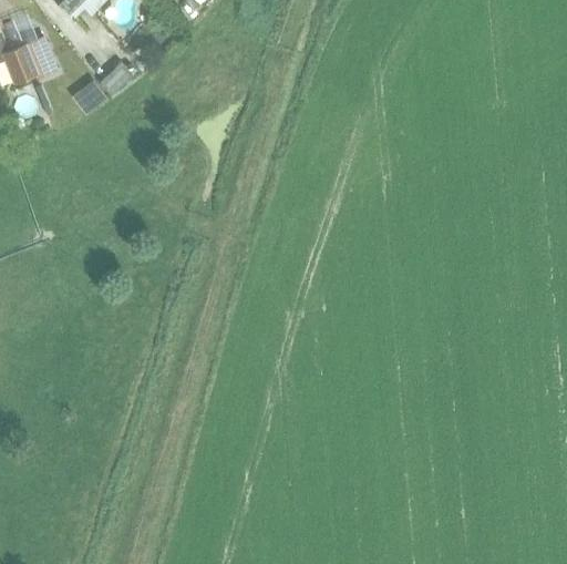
[(54,0),(69,13),(82,0),(54,0)]
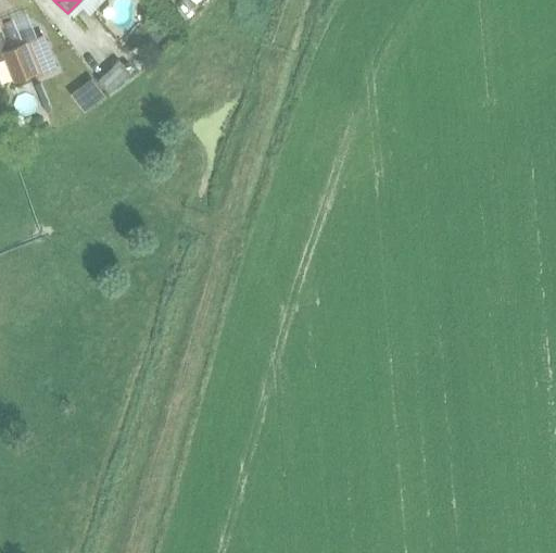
[(0,54),(2,54),(13,83),(36,74),(38,80),(57,74),(41,37),(8,51),(0,32),(0,54)]
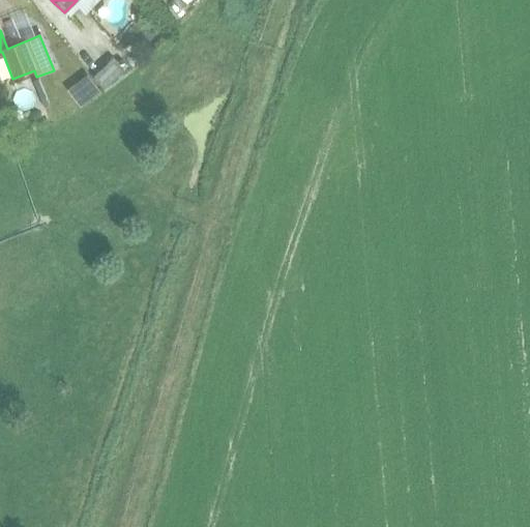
[(94,72),(110,90),(137,67),(121,50),(94,72)]
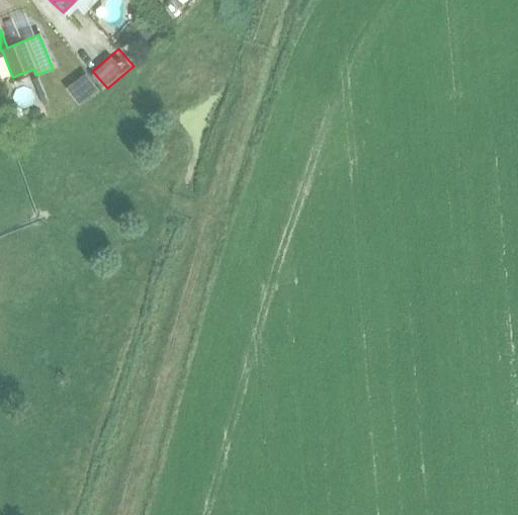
[(68,85),(81,103),(101,87),(88,70),(68,85)]
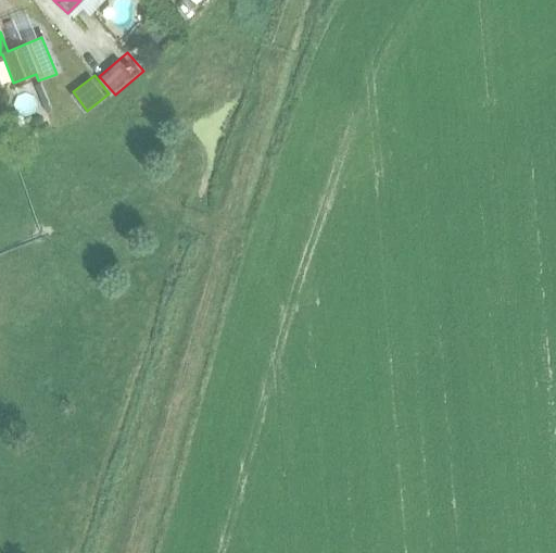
[(20,115),(46,110),(40,82),(13,87),(20,115)]
